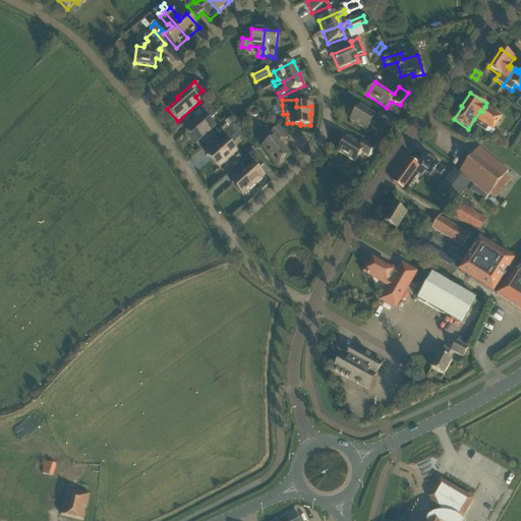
[(199,111),(204,115),(186,130),(197,142),(215,127),(211,121),(218,115),(208,104),(199,111)]
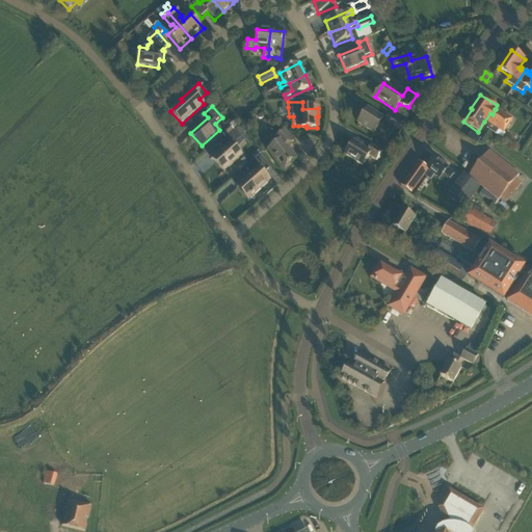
[(397,131),(401,124),(390,116),(387,122),(382,120),(383,118),(368,109),(357,125),(374,134),(379,125),(386,129),(388,125),(397,131)]
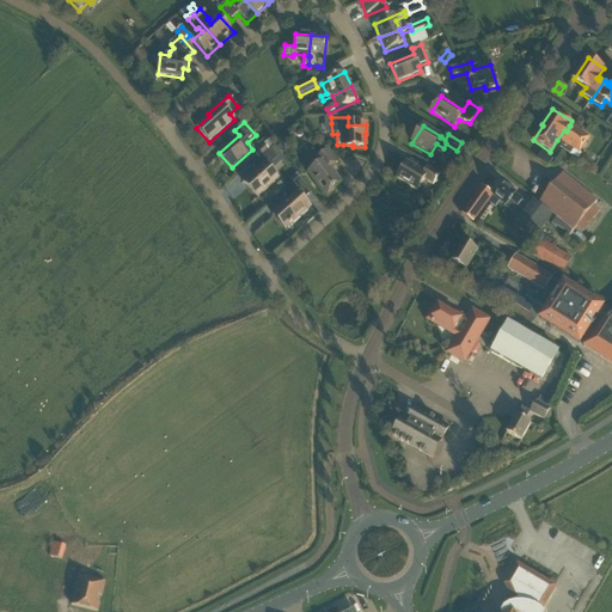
[(564,130),(557,140),(563,144),(560,148),(563,151),(577,160),(581,154),(579,153),(589,138),(570,126),(567,132),(564,130)]
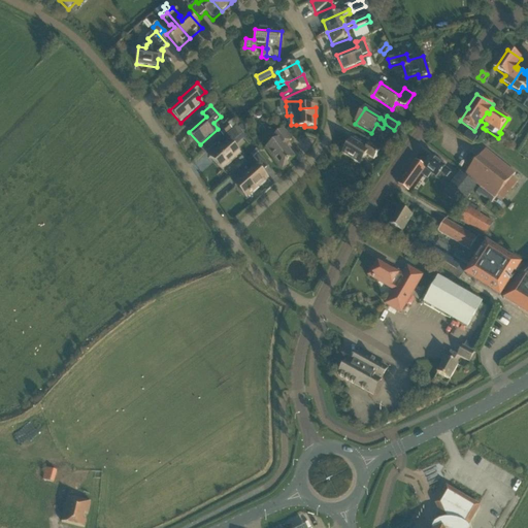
[(227,125),(220,132),(224,137),(232,130),(227,125)]
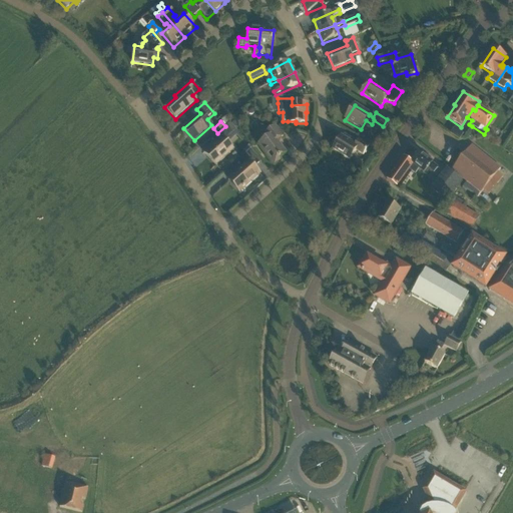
[(218,134),(221,137),(204,152),(216,166),(233,151),(227,144),(231,141),(228,137),(236,130),(229,123),(218,134)]
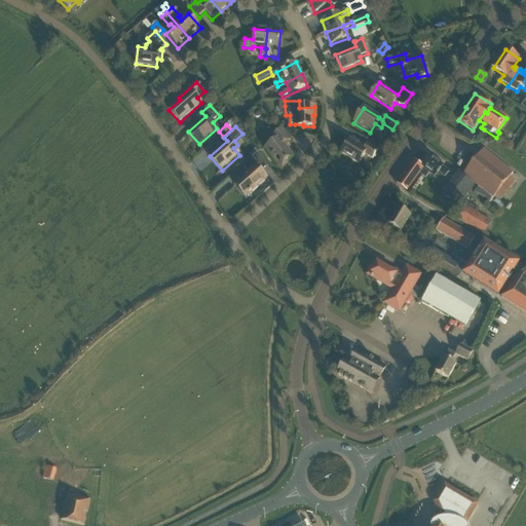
[(278,168),(294,157),(285,145),(290,141),(282,129),(272,137),(275,141),(264,149),(278,168)]
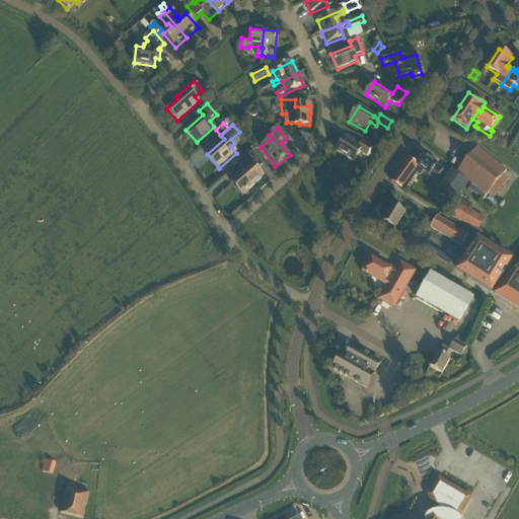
[(459,130),(456,136),(465,141),(468,136),(459,130)]
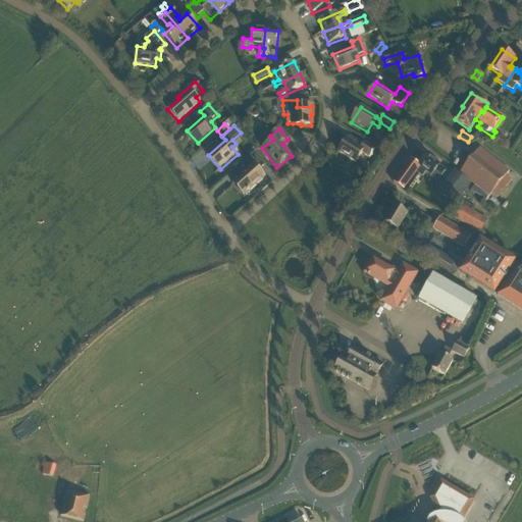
[(369,159),(375,149),(365,143),(362,148),(347,139),(338,153),(356,163),(362,154),(369,159)]
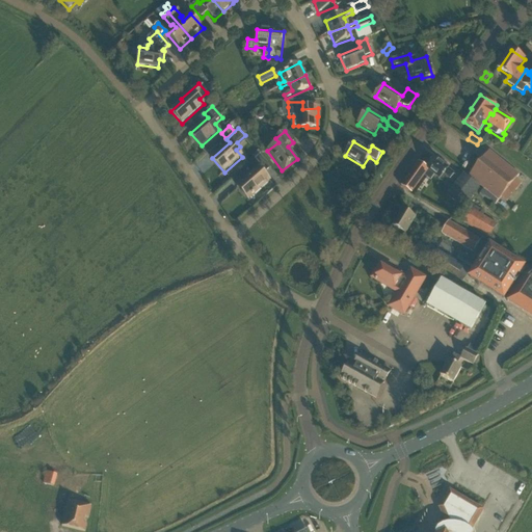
[(481,193),(484,195),(496,205),(502,197),(507,202),(522,184),(515,180),(520,175),(488,151),(469,177),(477,183),(484,189),(481,193)]
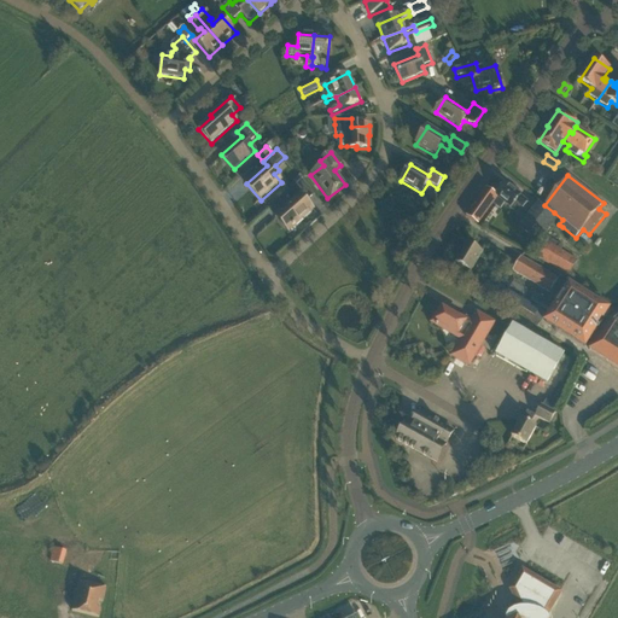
[(285,208),(278,215),(291,231),(312,211),(304,204),(313,196),(301,182),(290,192),(296,198),(285,208)]
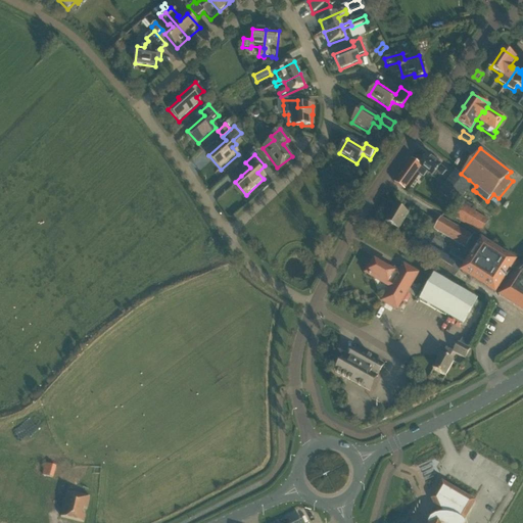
[(412,159),(394,184),(405,191),(407,190),(418,174),(420,176),(423,178),(427,173),(433,178),(437,173),(442,177),(441,179),(444,181),(449,175),(446,173),(446,172),(428,156),(427,157),(426,157),(420,164),(420,165),(420,167),(412,159)]
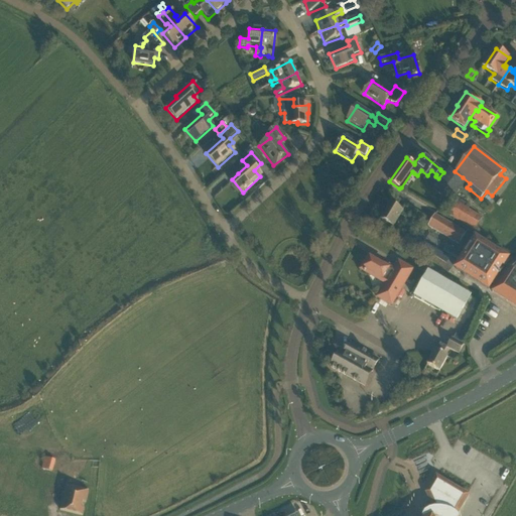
[(353,164),(349,171),(356,175),(360,168),(353,164)]
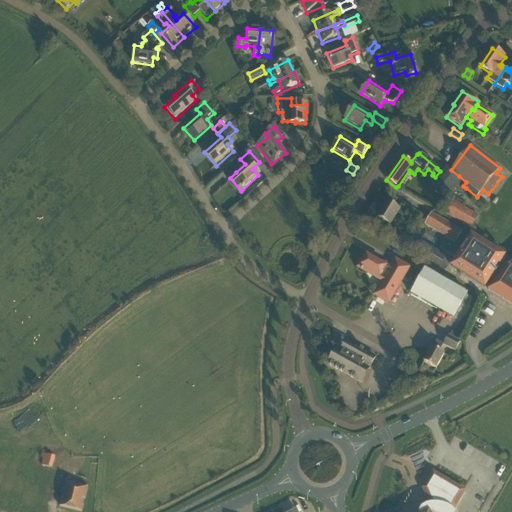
[(446,201),(462,181),(445,168),(430,187),(446,201)]
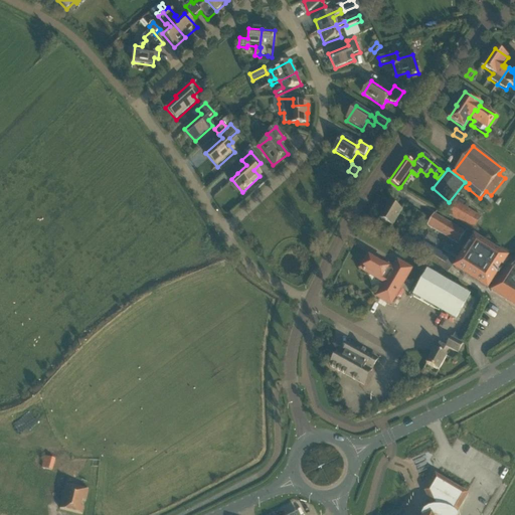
[(482,217),(455,202),(447,216),(474,231),(482,217)]
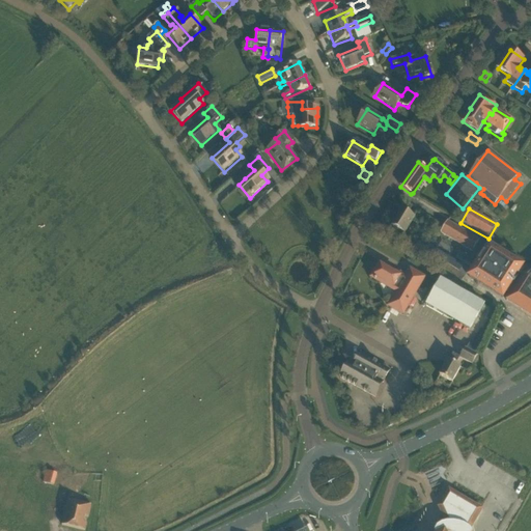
[(414,218),(401,210),(392,226),(404,233),(414,218)]
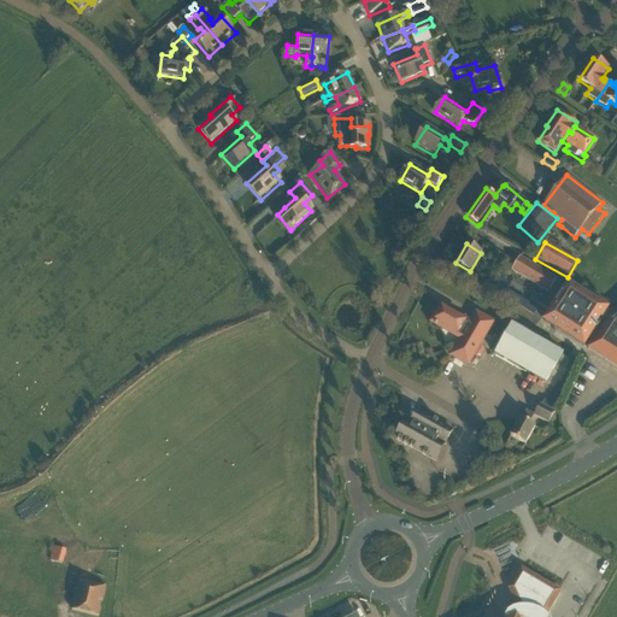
[(519,258),(512,271),(548,293),(557,280),(559,274),(523,253),(521,258),(519,258)]
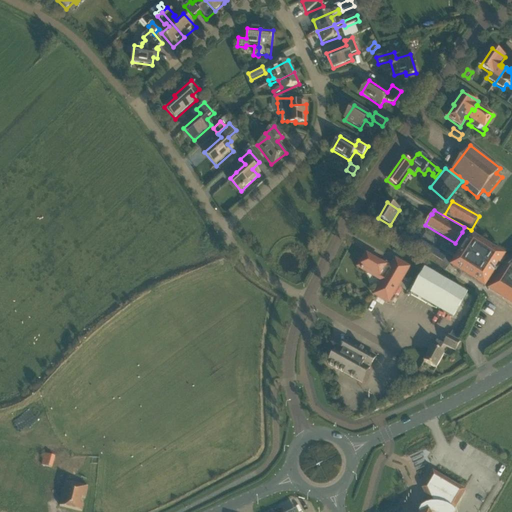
[(415,241),(403,234),(400,240),(411,247),(415,241)]
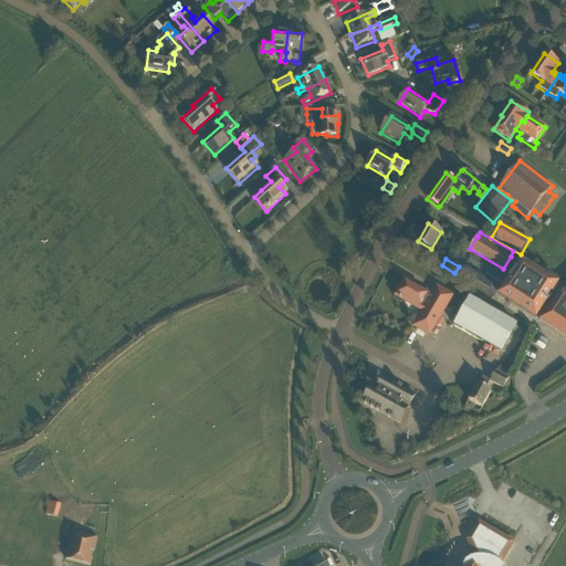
[(521,262),(500,296),(535,318),(540,312),(544,315),(540,321),(565,337),(565,284),(557,293),(553,291),(557,284),(521,262)]
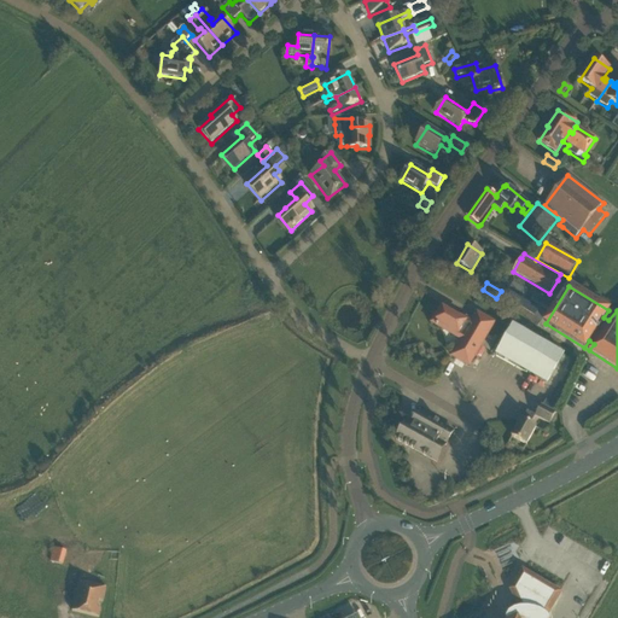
[(503,290),(500,295),(525,310),(529,305),(507,292),(503,290)]
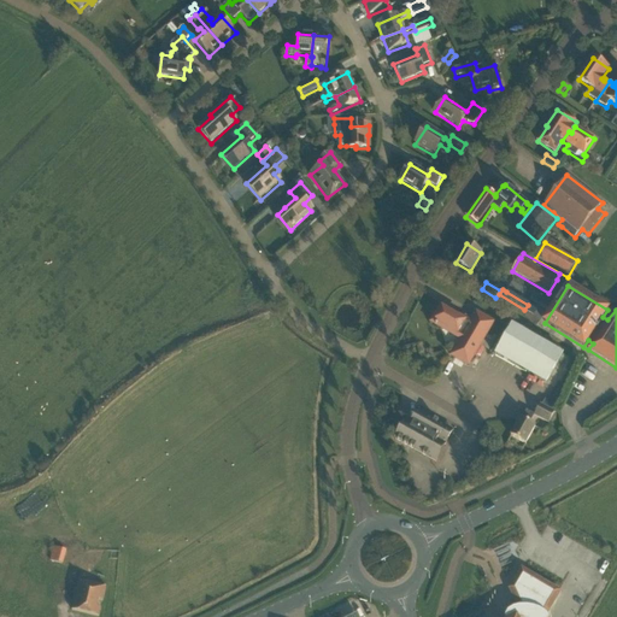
[(470,323),(441,306),(430,323),(460,340),(451,357),(468,368),(493,323),(476,313),(470,323)]
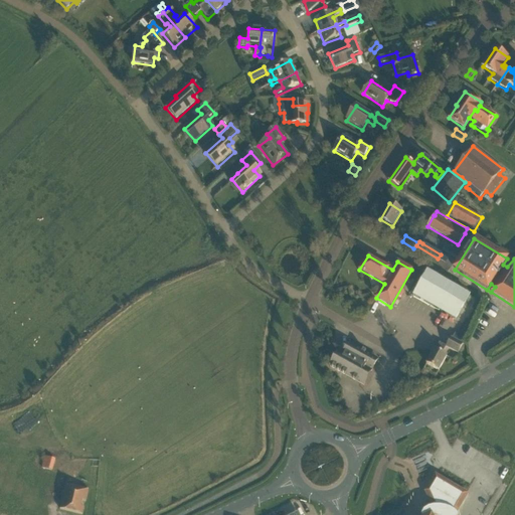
[(427,273),(415,293),(458,317),(470,296),(427,273)]
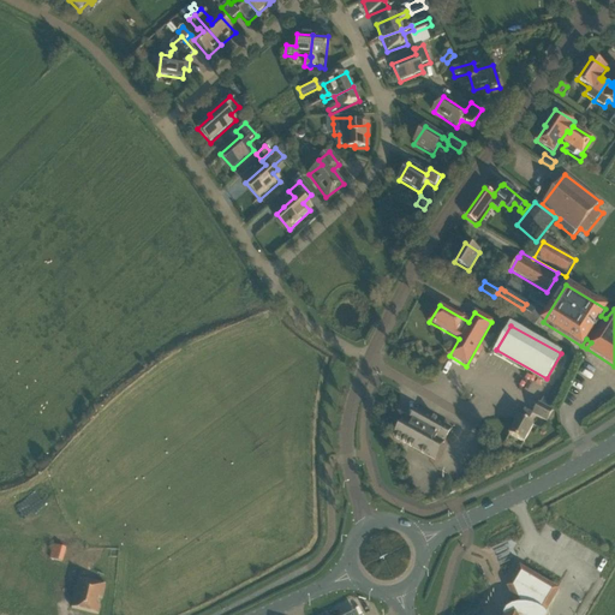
[(538,405),(532,415),(547,423),(553,412),(538,405)]
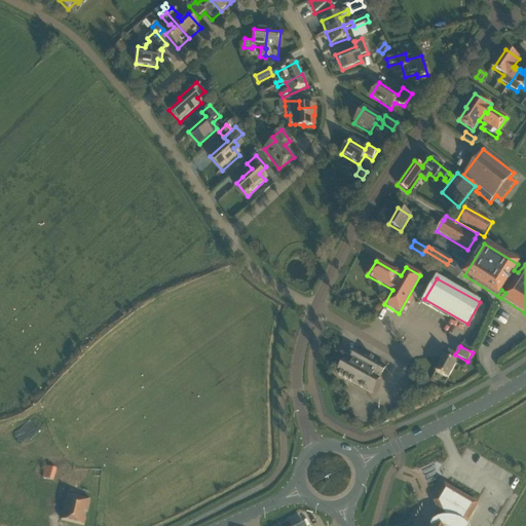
[(372,395),(386,368),(357,351),(350,363),(345,360),(336,375),(372,395)]
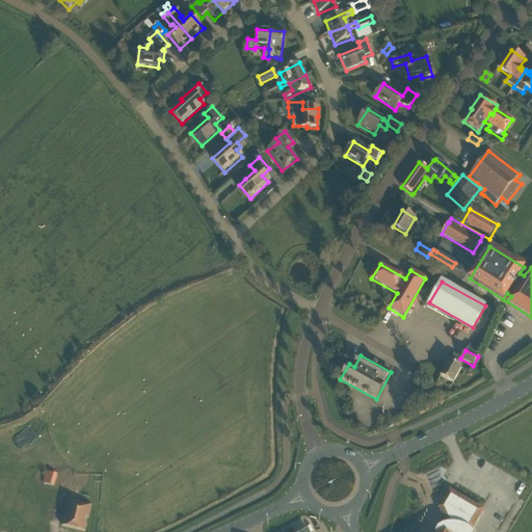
[(449,362),(441,376),(452,383),(460,369),(456,366),(460,358),(454,355),(450,363),(449,362)]
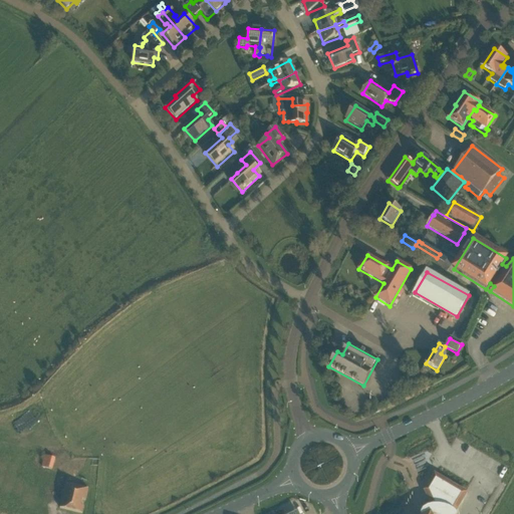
[(52,471),(55,459),(44,456),(41,468),(52,471)]
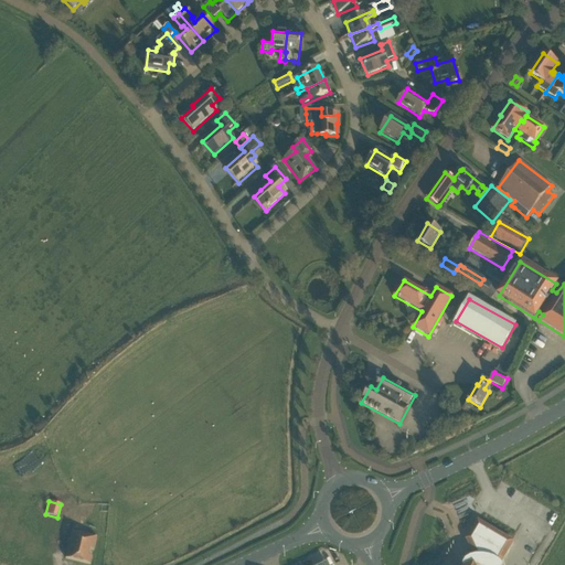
[(501,564),(500,563),(511,543),(478,523),(468,540),(476,557),(470,558),(465,562),(462,564),(501,564)]
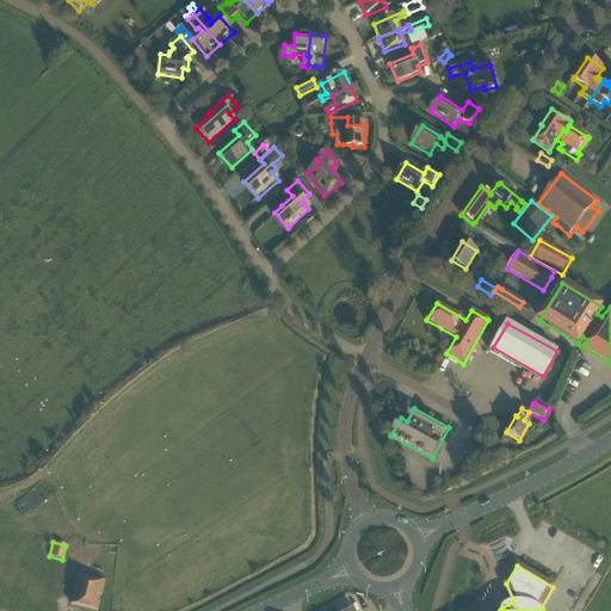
[(102,596),(105,581),(79,575),(71,605),(96,610),(97,610),(99,603),(96,602),(98,594),(102,596)]
